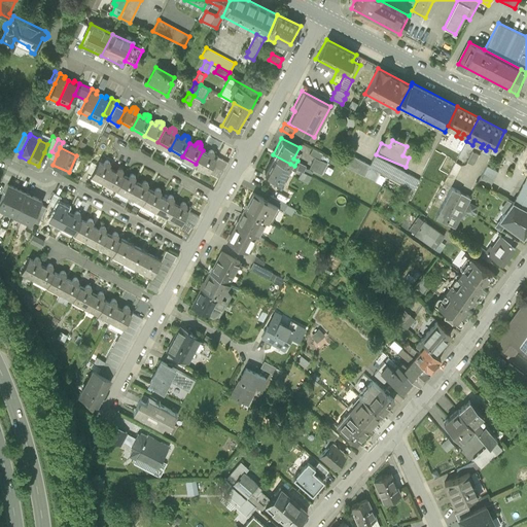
[(320,173),(326,163),(319,159),(322,152),(312,147),(309,153),(315,156),(309,167),(320,173)]
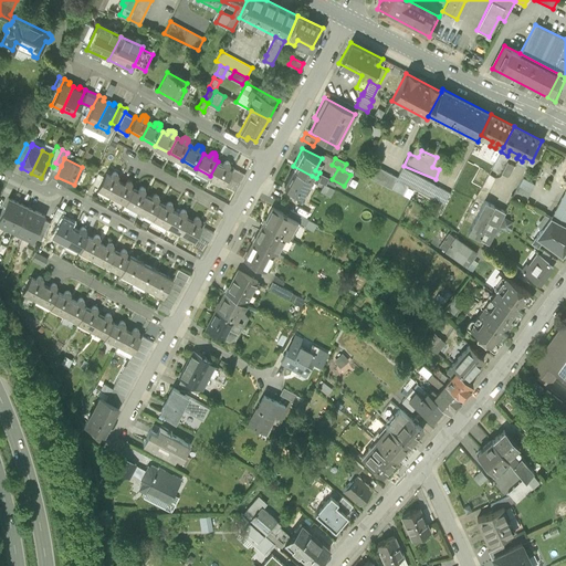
[(210,176),(223,184),(233,167),(230,165),(230,163),(229,161),(227,160),(226,161),(223,161),(223,164),(218,161),(210,176)]
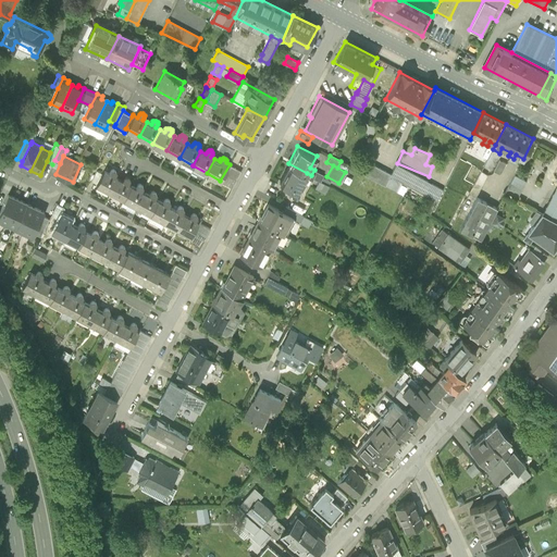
[(384,185),(391,173),(362,158),(356,170),(384,185)]
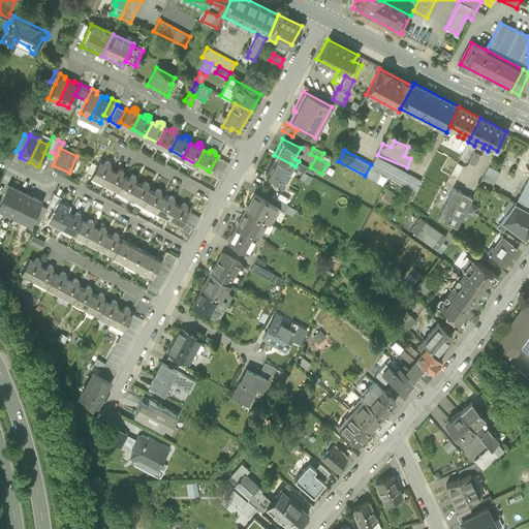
[(473,152),(468,162),(472,164),(475,164),(479,155),(473,152)]
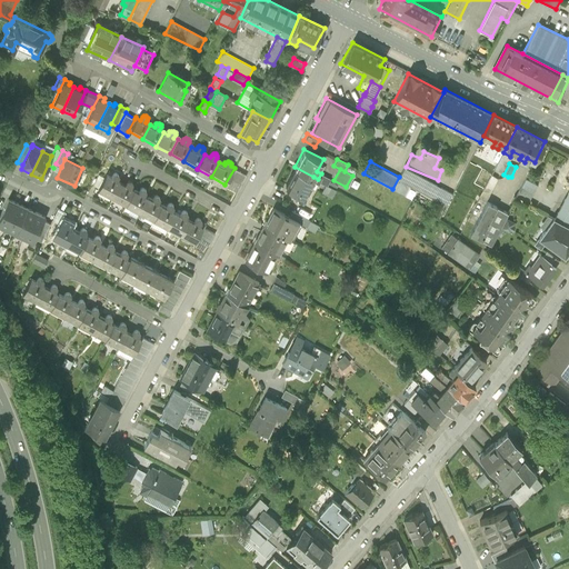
[(303,197),(313,177),(295,167),(286,183),(303,197)]
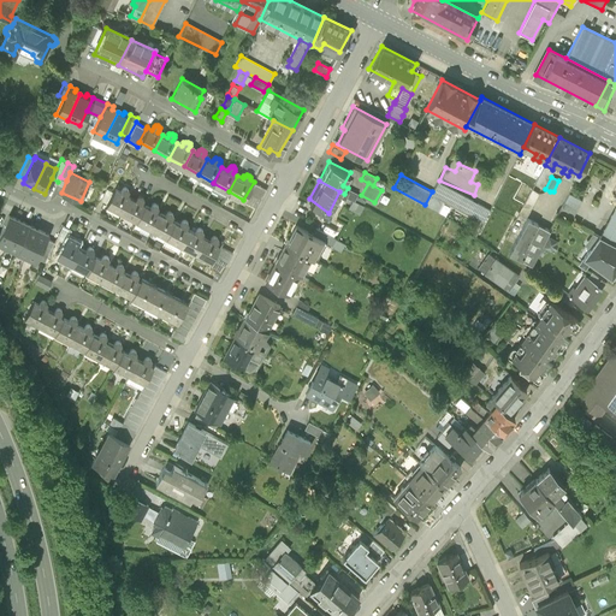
[(438,181),(432,191),(425,205),(438,212),(444,201),(484,223),(490,211),(438,181)]
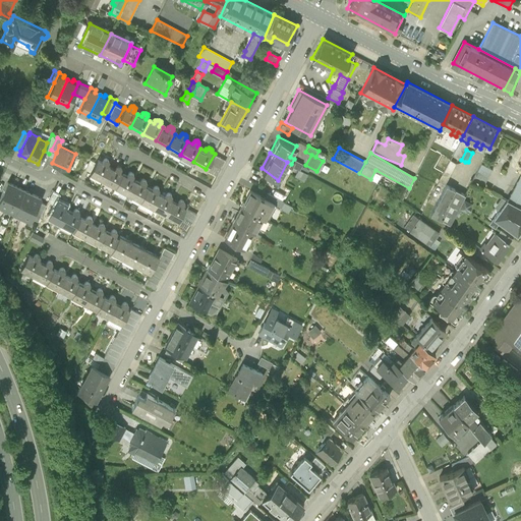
[(225,159),(215,154),(206,169),(217,175),(225,159)]
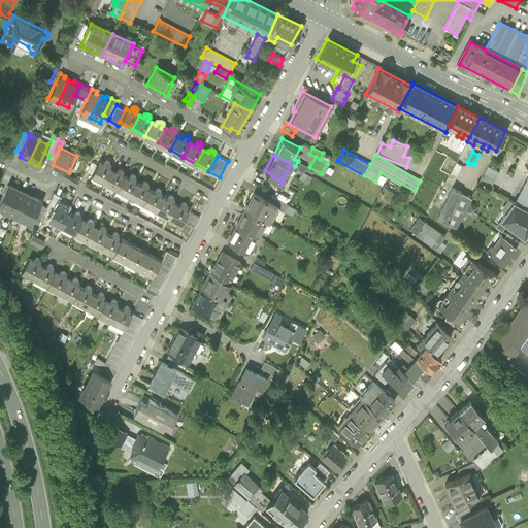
[(442,170),(454,177),(461,164),(450,157),(442,170)]
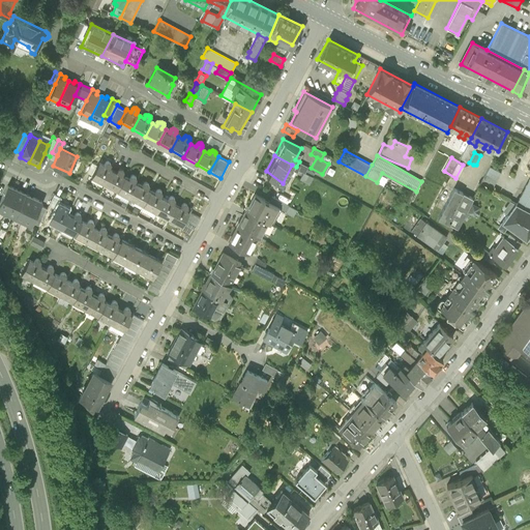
[(91,175),(104,182),(111,169),(107,167),(109,164),(109,163),(107,160),(106,160),(104,162),(101,164),(98,162),(96,165),(91,175)]
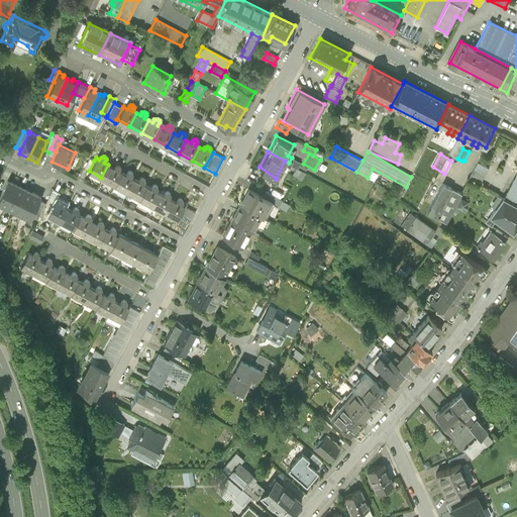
[(84,168),(89,171),(94,161),(89,158),(84,168)]
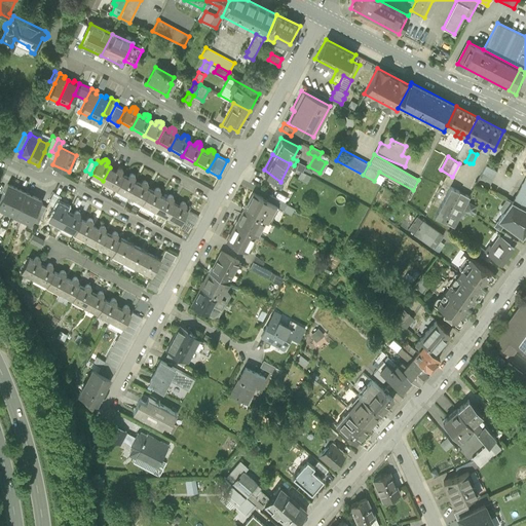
[(305,164),(298,160),(295,166),(302,171),(305,164)]
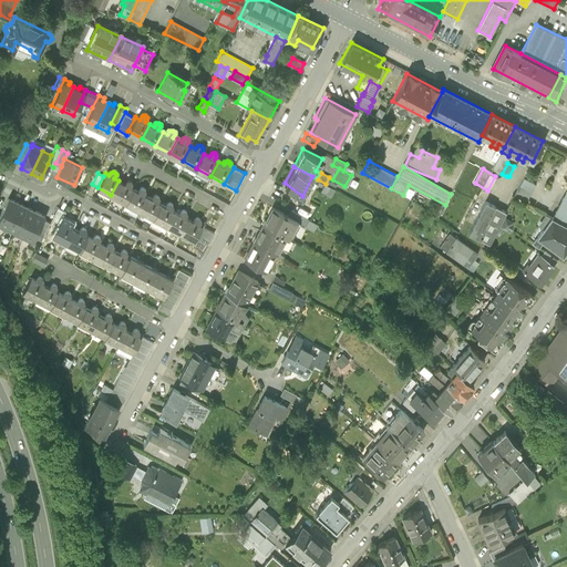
[(535,183),(524,177),(514,195),(525,200),(535,183)]
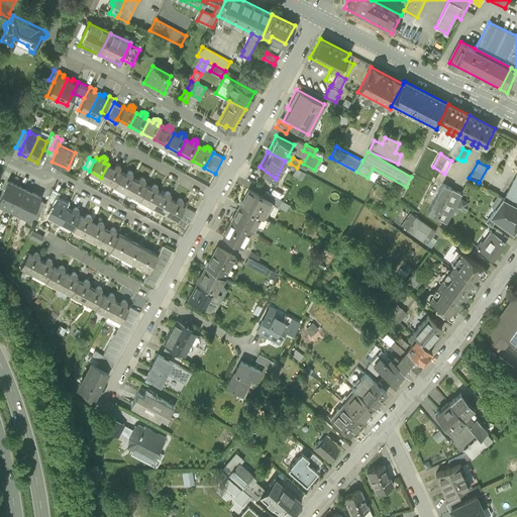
[(112,167),(108,165),(101,178),(114,184),(121,171),(117,169),(118,167),(118,165),(117,163),(115,163),(113,164),(112,167)]
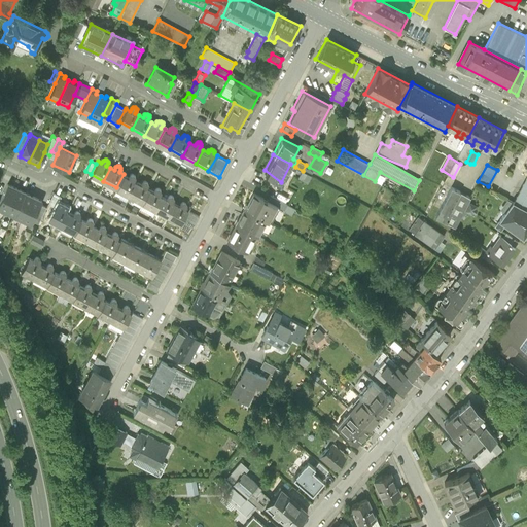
[(311,175),(303,171),(295,167),(293,171),(300,174),(299,176),(308,181),(311,175)]
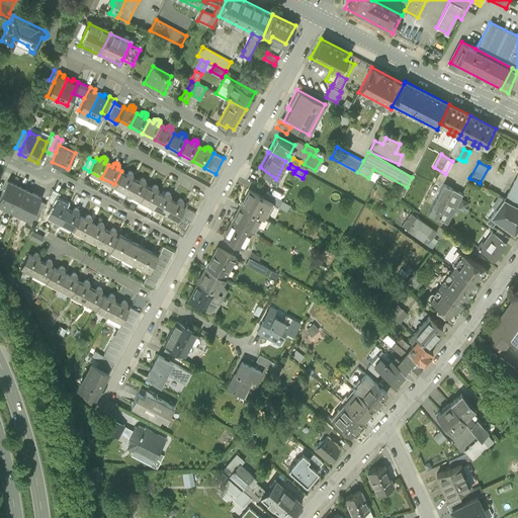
[(114,184),(126,191),(134,178),(131,176),(132,174),(132,172),(130,170),(127,170),(125,172),(124,173),(121,171),(114,184)]
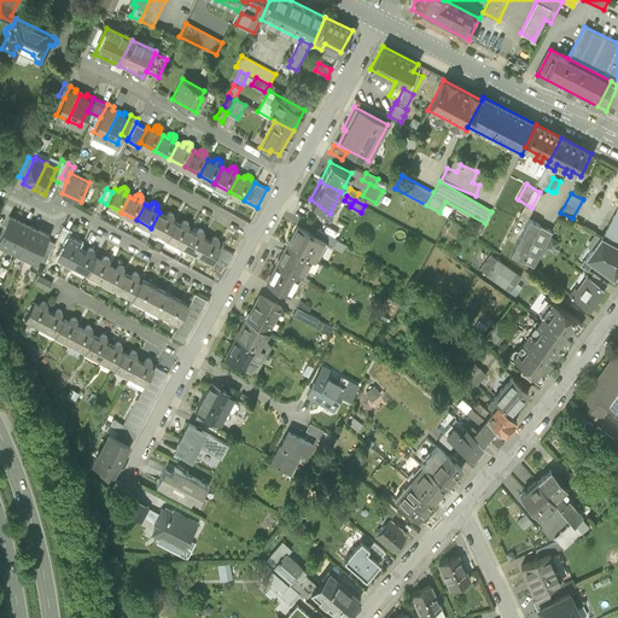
[(617,245),(617,242),(617,205),(617,207),(601,238),(617,245)]
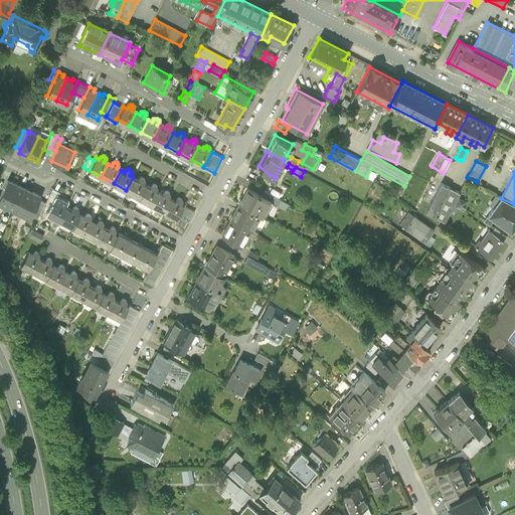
[(137,179),(133,177),(126,190),(138,197),(146,184),(142,182),(143,180),(144,178),(142,176),(140,176),(138,177),(137,179)]
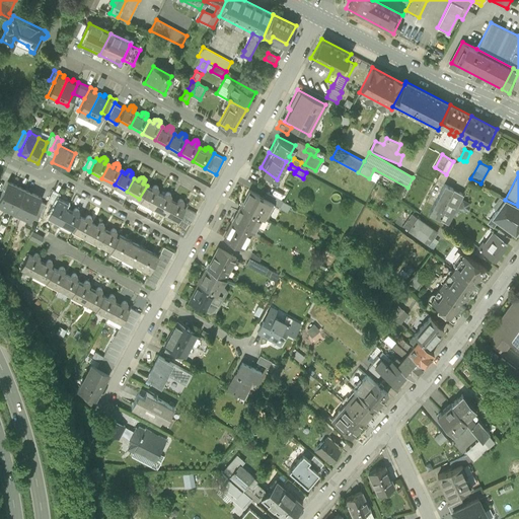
[(0,204),(6,208),(16,186),(7,181),(0,196),(0,204)]
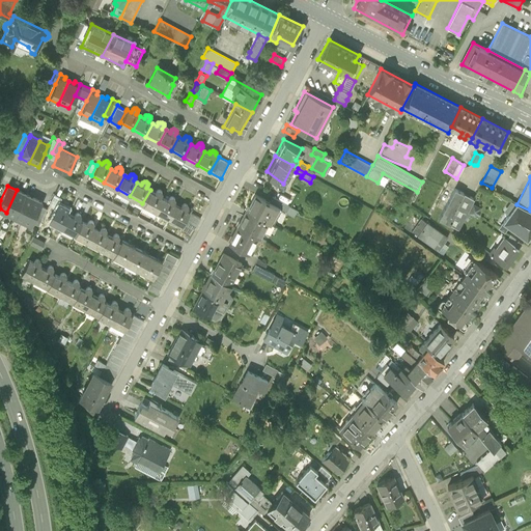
[(142,203),(156,210),(163,196),(160,195),(161,192),(161,190),(160,189),(157,189),(156,190),(154,192),(150,190),(142,203)]
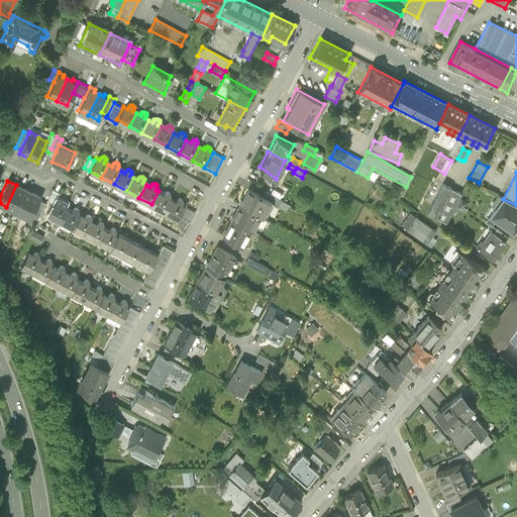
[(461,193),(443,184),(427,213),(445,222),(461,193)]
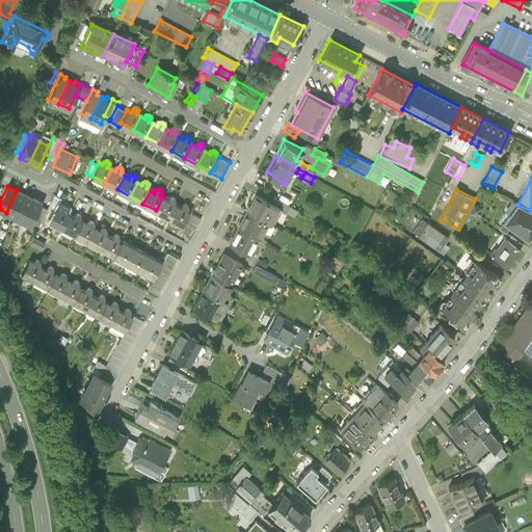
[(25,194),(17,190),(6,213),(15,216),(25,194)]
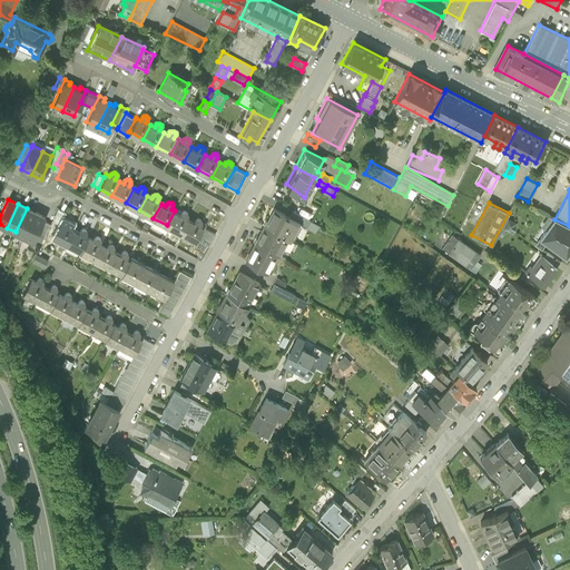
[(66,212),(58,207),(51,218),(59,223),(60,220),(60,222),(66,212)]
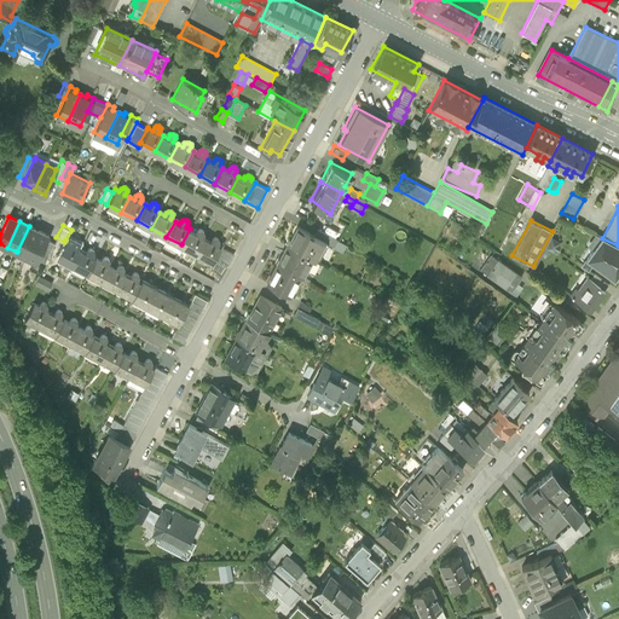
[(296,225),(287,244),(317,260),(327,242),(327,241),(313,233),(296,225)]
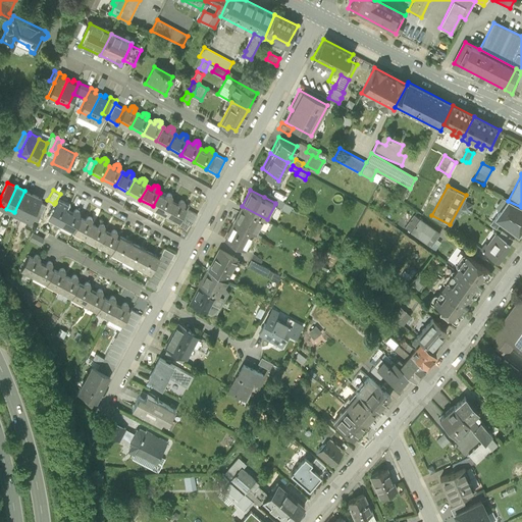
[(14,212),(22,216),(33,195),(24,191),(14,212)]
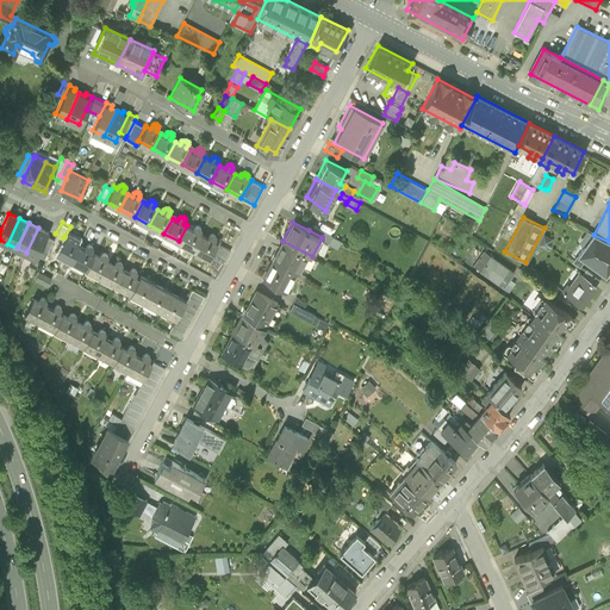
[(192,229),(187,225),(179,241),(193,249),(201,234),(198,231),(200,229),(200,226),(198,225),(195,224),(194,225),(192,229)]
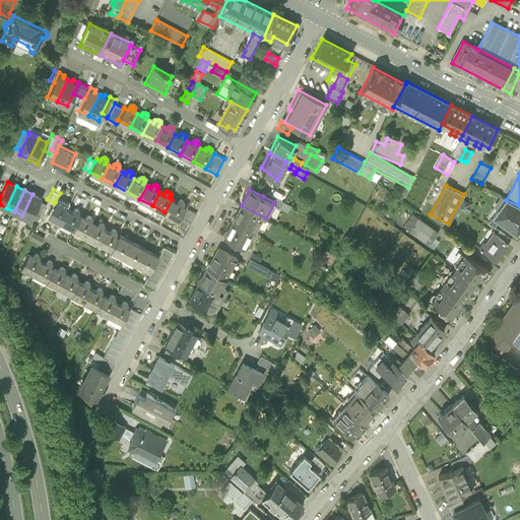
[(266,191),(263,196),(274,202),(274,203),(279,206),(282,200),(266,191)]
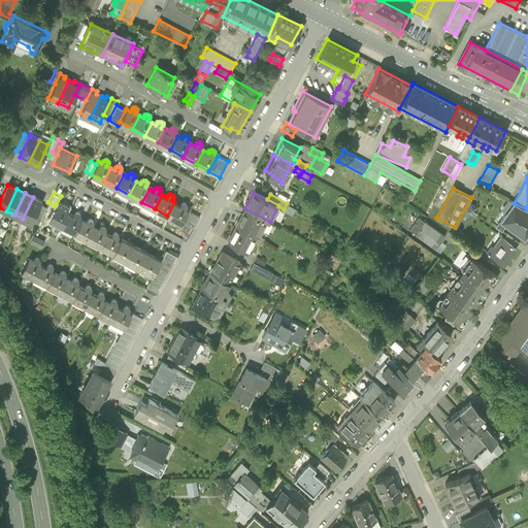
[(41,200),(33,197),(23,219),(31,223),(32,221),(40,203),(41,200)]
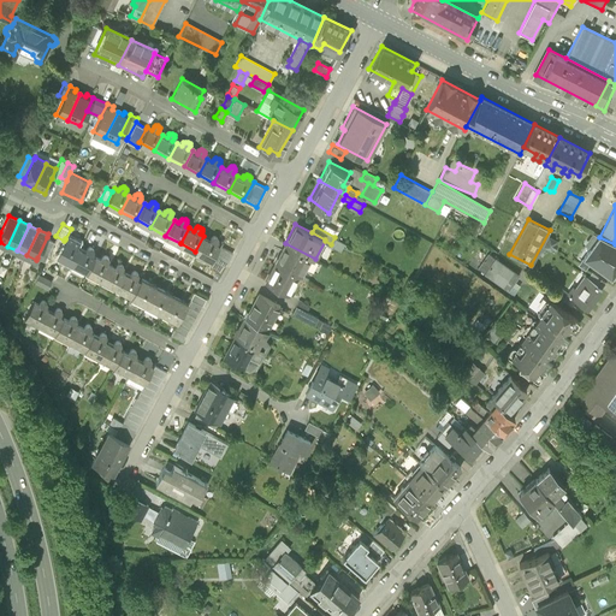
[(591,247),(579,264),(585,267),(590,261),(605,272),(608,270),(614,274),(615,270),(615,246),(615,244),(599,237),(593,234),(585,243),(591,247)]
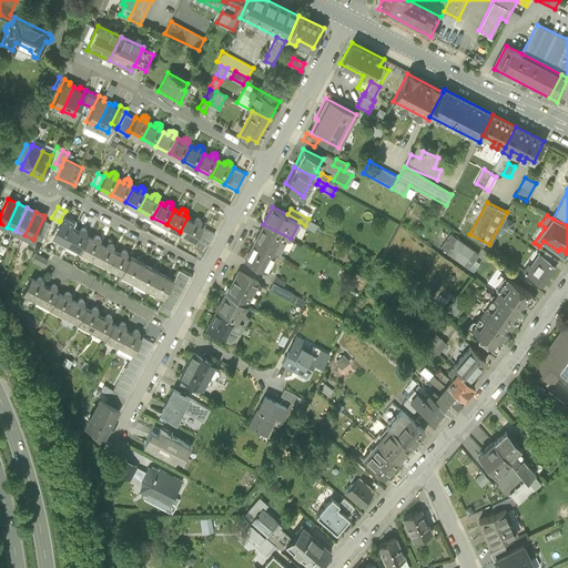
[(180,232),(194,240),(196,237),(202,225),(203,225),(205,222),(201,220),(200,219),(199,216),(196,216),(195,216),(193,220),(188,217),(180,232)]
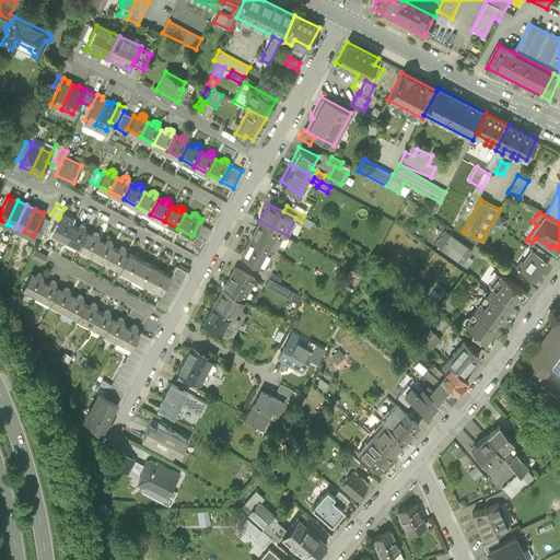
[(49,219),(43,216),(34,234),(41,237),(49,219)]
